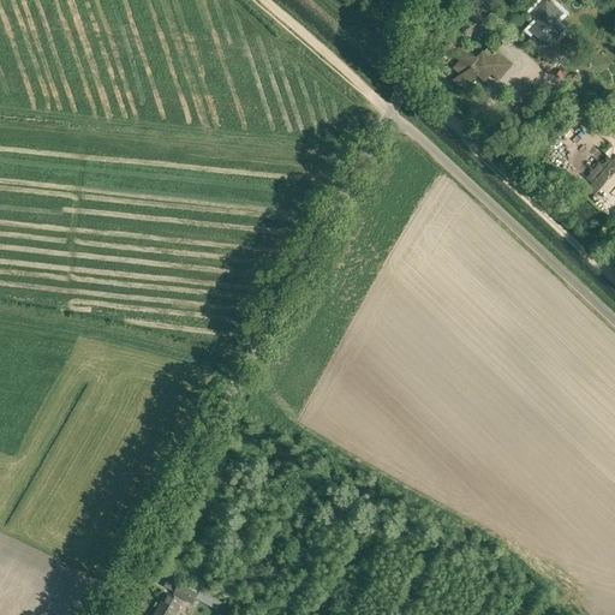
[(524,0),(511,0),(506,5),(518,18),(527,9),(532,13),(530,16),(538,23),(531,31),(537,36),(529,46),(548,64),(563,47),(555,39),(562,30),(554,23),(562,15),(547,0),(544,0),(535,11),(529,6),(530,5),(524,0)]
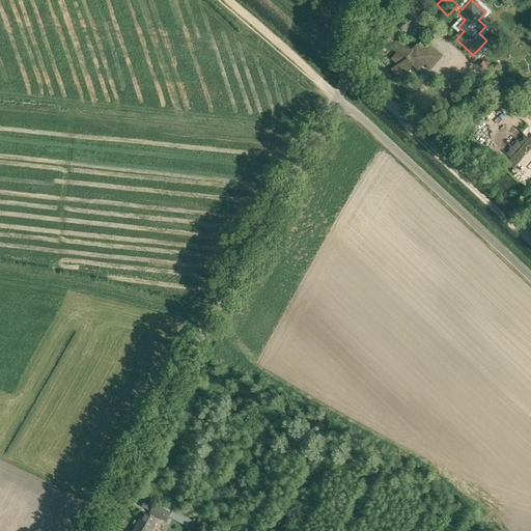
[(392,59),(397,64),(390,70),(400,79),(406,73),(411,66),(418,72),(424,65),(430,72),(444,56),(429,44),(426,47),(423,50),(417,45),(411,51),(404,45),(398,38),(388,49),(397,53),(392,59)]
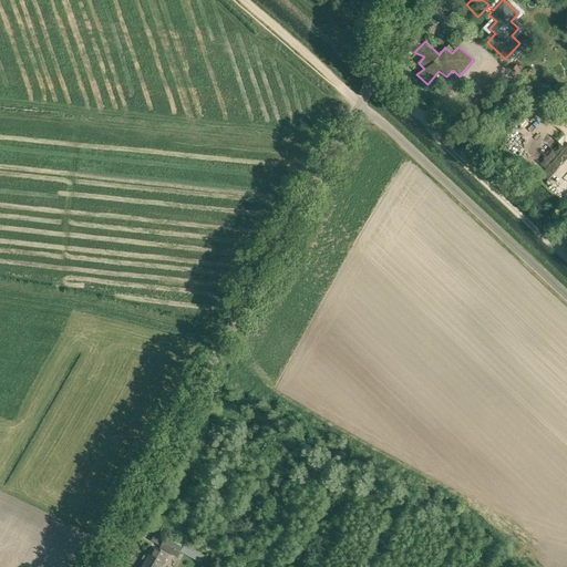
[(553,181),(566,165),(560,160),(547,175),(553,181)]
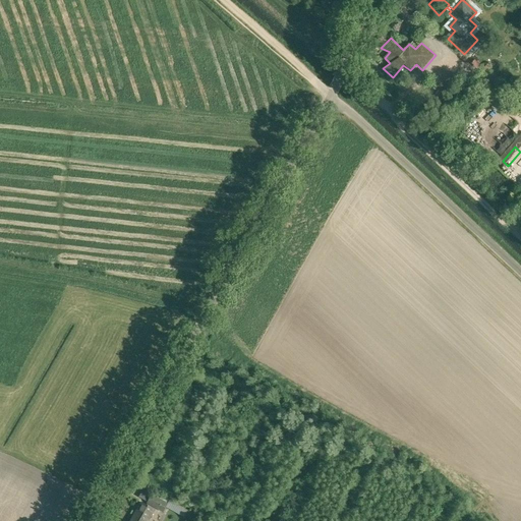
[(169,502),(168,503),(152,495),(147,504),(163,512),(166,507),(183,517),(187,511),(169,502)]
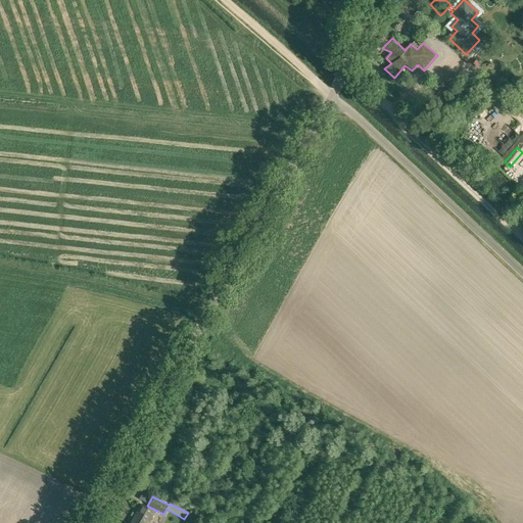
[(148,522),(155,512),(142,505),(131,522),(148,522)]
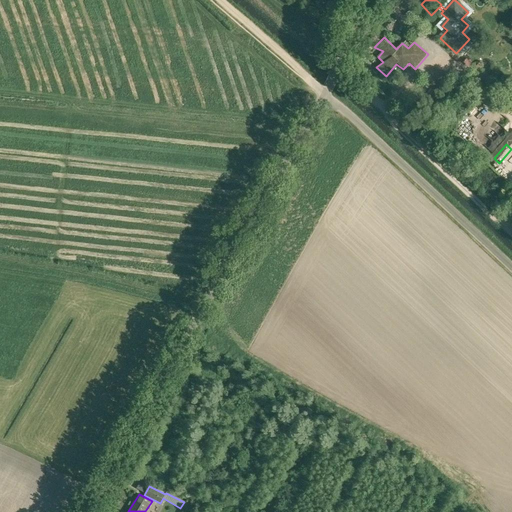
All buildings are outlined.
